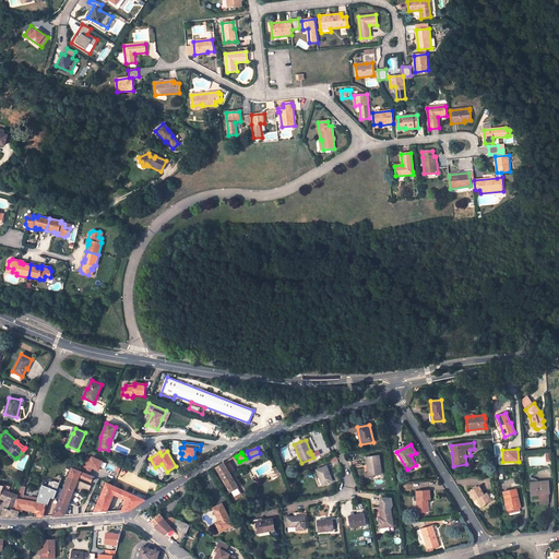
[(91,471),(92,468),(98,471),(103,461),(90,455),(84,468),(91,471)]
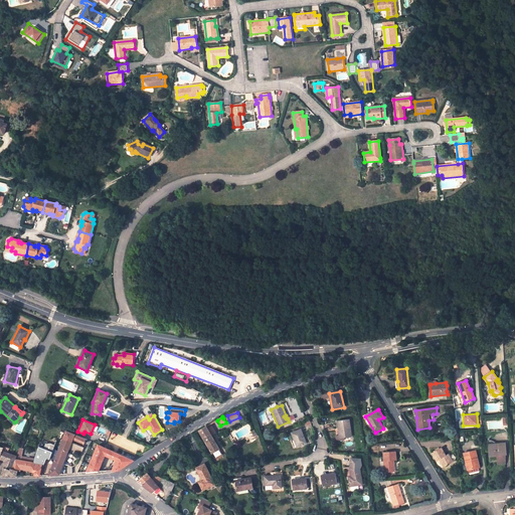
[(351,437),(349,419),(337,421),(339,436),(339,439),(344,438),(351,437)]
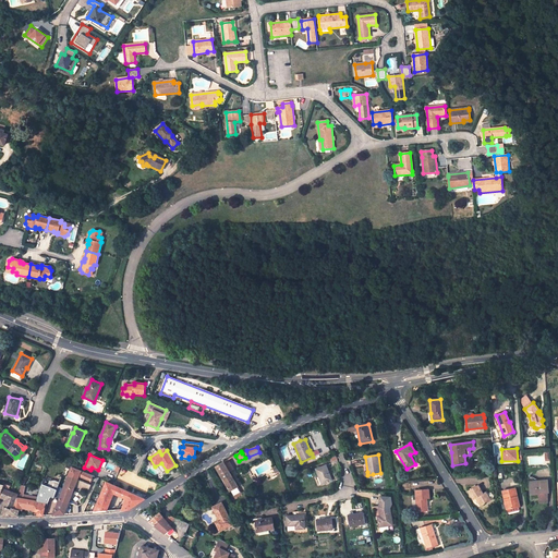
[(229,472),(233,470),(228,460),(223,462),(229,472)]
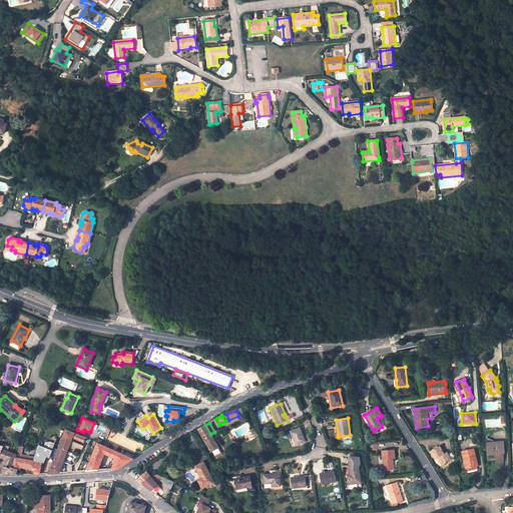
[(211,452),(218,447),(210,434),(205,425),(198,429),(211,452)]
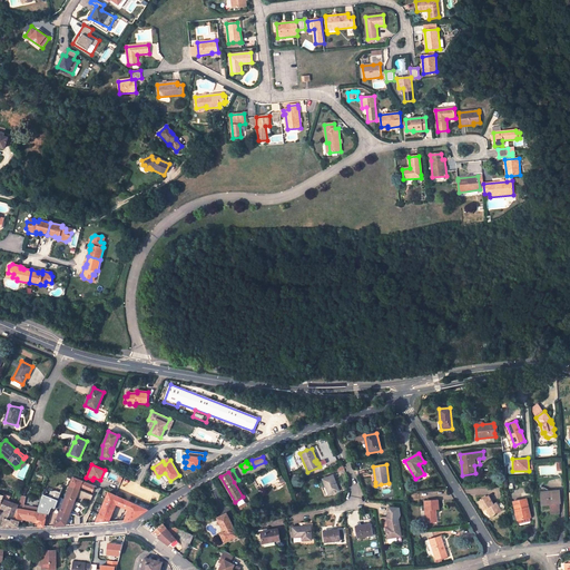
[(338,491),(333,475),(322,479),(328,494),(338,491)]
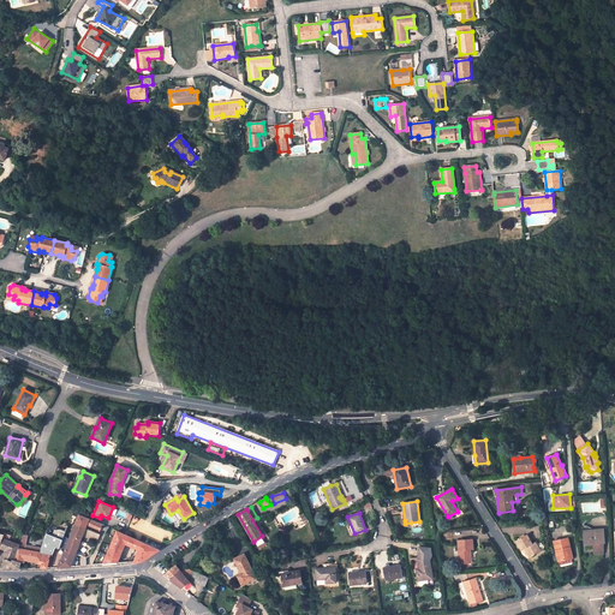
[(87,529),(88,525),(101,531),(102,524),(79,514),(76,524),(87,529)]
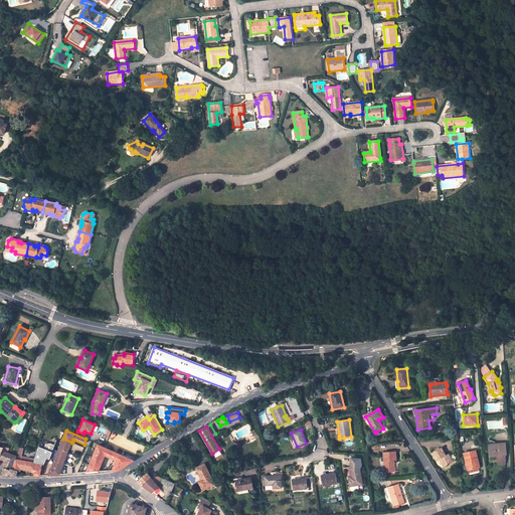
[(64,463),(69,450),(81,453),(83,448),(72,443),(63,439),(55,460),(64,463)]
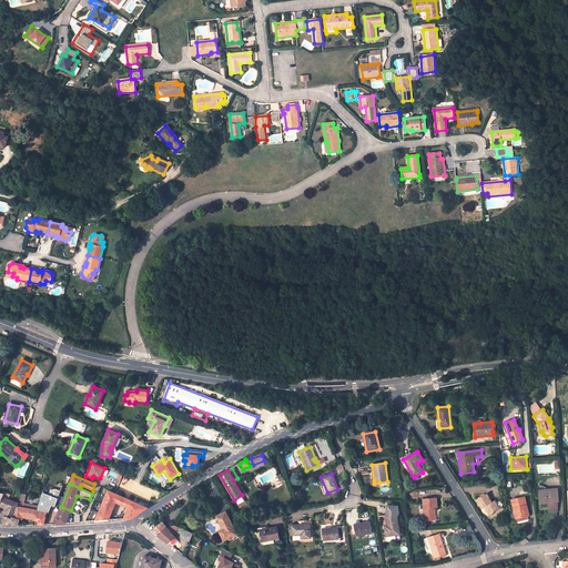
[(538,486),(539,504),(540,504),(548,504),(548,507),(549,513),(558,511),(557,505),(555,505),(555,503),(558,503),(557,489),(543,490),(541,486),(538,486)]
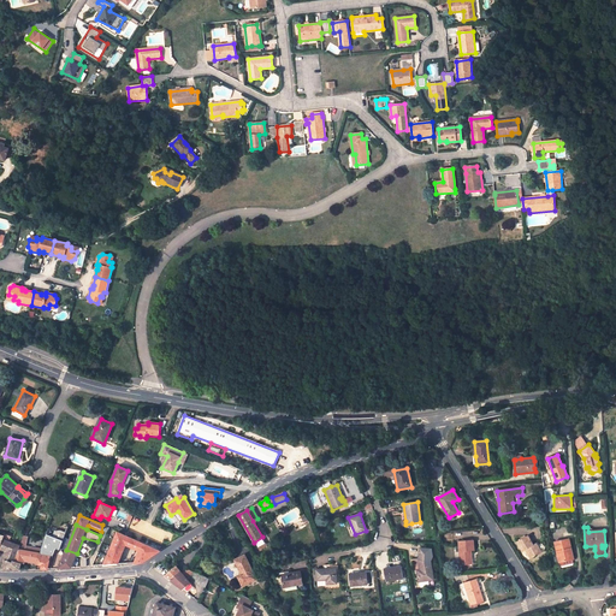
[(125,545),(138,550),(135,562),(142,562),(160,551),(137,540),(118,532),(107,555),(99,551),(92,566),(102,566),(118,564),(125,545)]
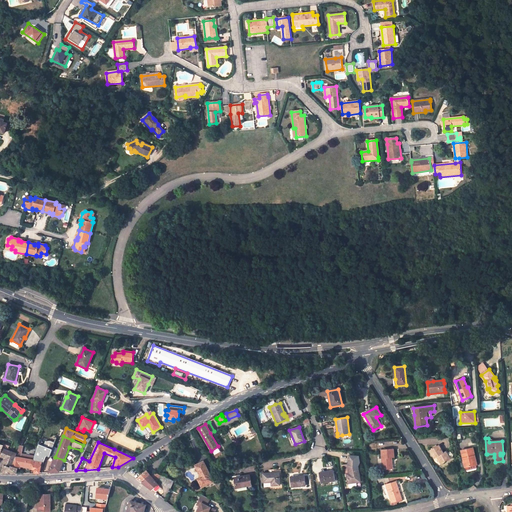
[(12,465),(16,453),(8,450),(10,445),(3,443),(2,445),(0,444),(0,456),(4,458),(6,458),(4,465),(1,473),(16,473),(17,468),(11,466),(12,465)]
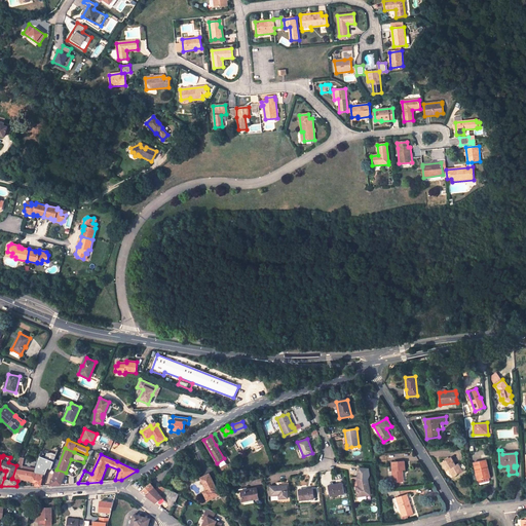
[(455,465),(450,458),(442,463),(446,471),(448,470),(453,477),(462,472),(457,464),(455,465)]
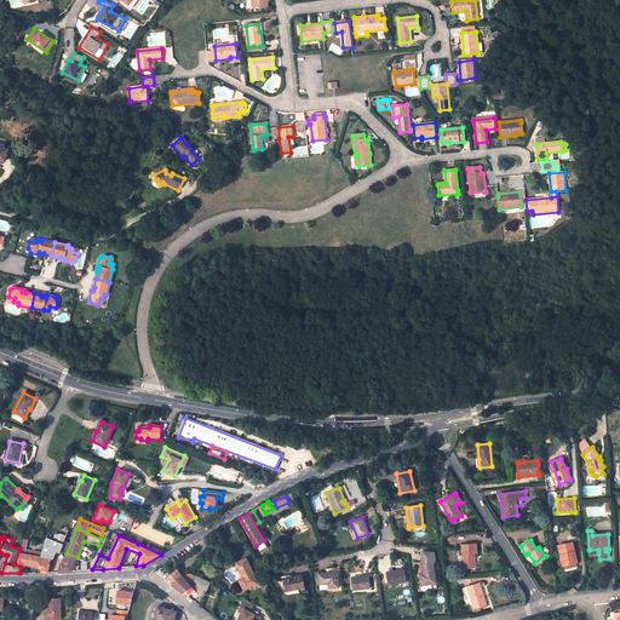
[(59,561),(65,547),(52,543),(49,554),(41,552),(39,566),(38,568),(42,569),(41,570),(41,573),(49,572),(51,558),(59,561)]
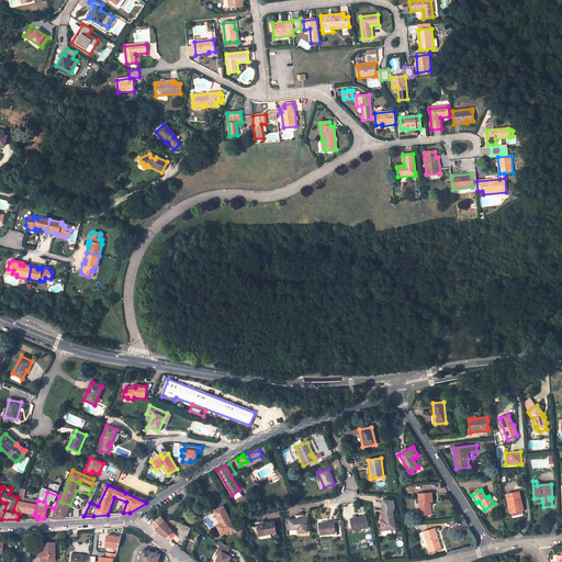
[(519,492),(506,495),(508,504),(510,504),(513,513),(510,514),(512,517),(523,514),(523,510),(519,492)]
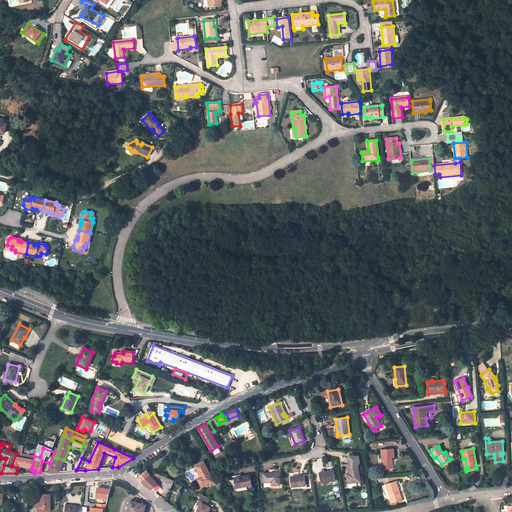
[(381,450),(382,469),(391,469),(390,458),(391,458),(394,458),(393,449),(381,450)]
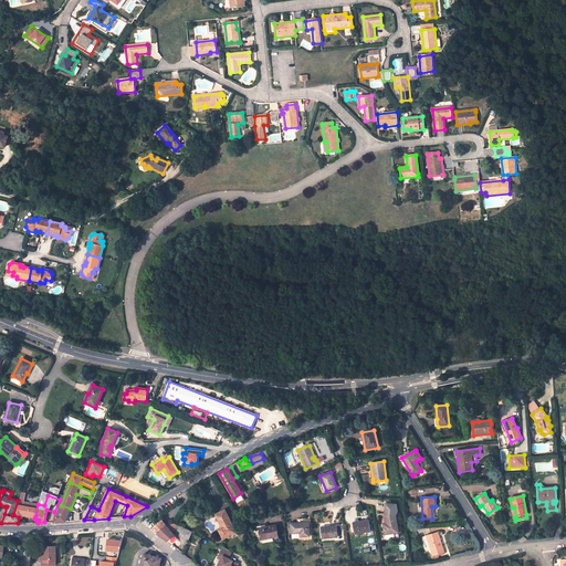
[(38,504),(24,501),(24,500),(19,499),(18,501),(13,514),(20,516),(21,513),(29,515),(35,516),(38,504)]
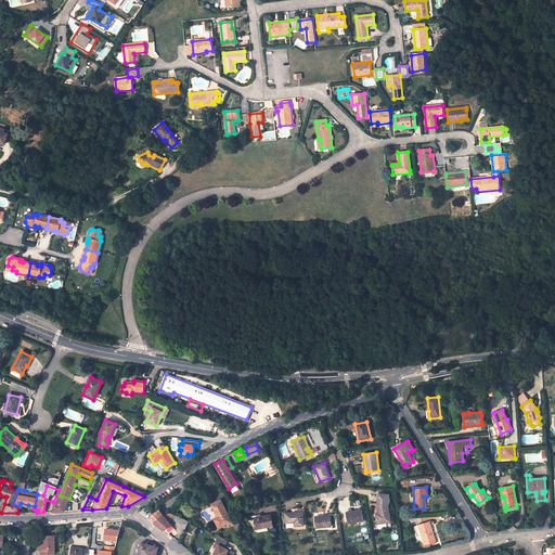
[(53,512),(78,511),(78,504),(78,503),(77,503),(77,501),(69,499),(60,495),(53,512)]
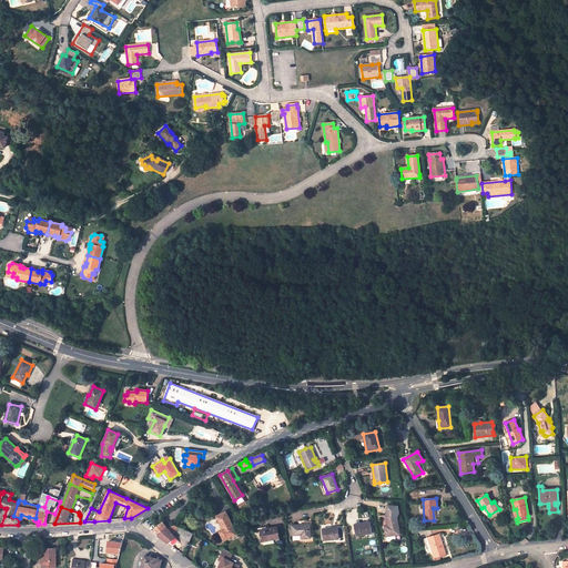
[(237,535),(225,511),(215,516),(222,529),(219,531),(223,541),(237,535)]
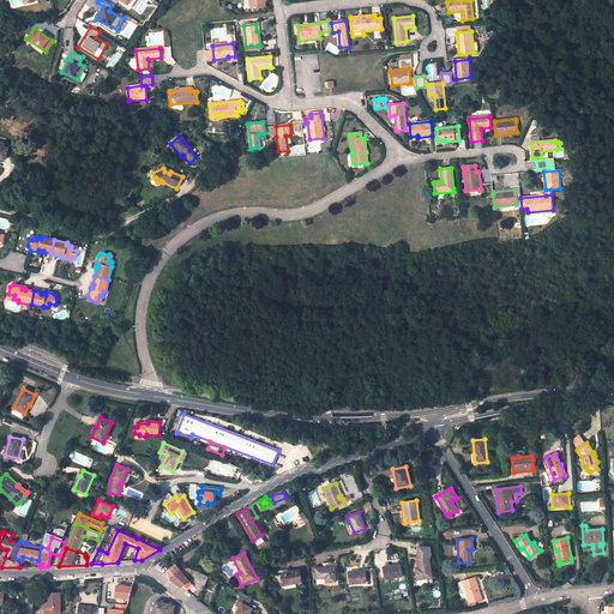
[(432,578),(428,555),(417,557),(419,567),(415,569),(417,579),(432,578)]
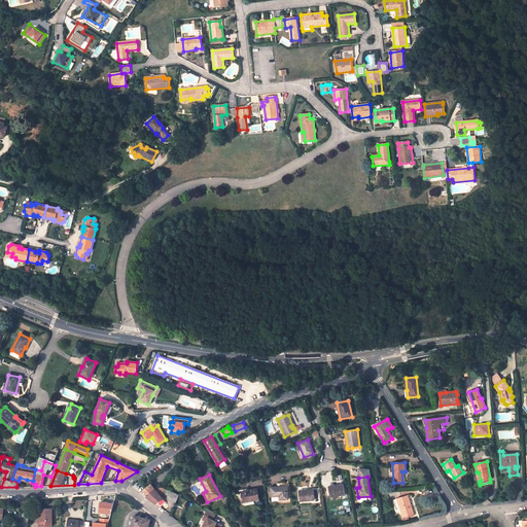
[(141,493),(145,496),(153,488),(150,484),(141,493)]
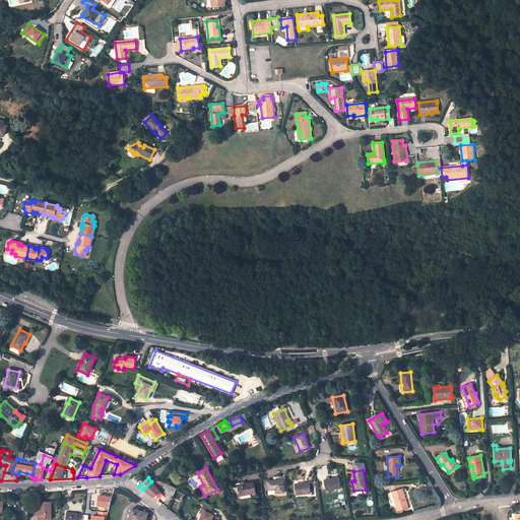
[(340,489),(338,477),(324,480),(325,491),(340,489)]
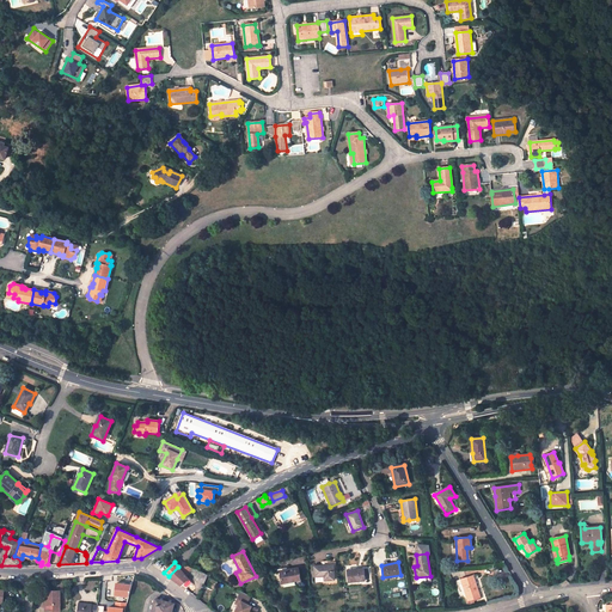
[(334,580),(334,564),(313,565),(314,577),(324,576),(324,581),(334,580)]
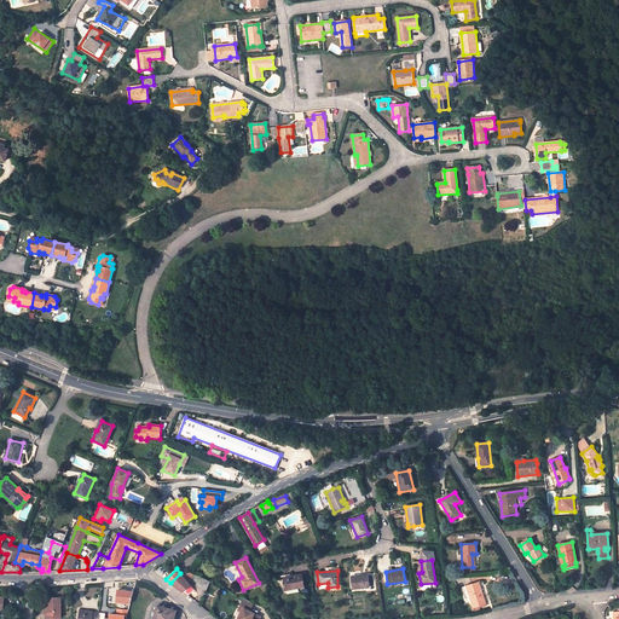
[(181,576),(189,584),(191,578),(192,574),(189,572),(181,576)]
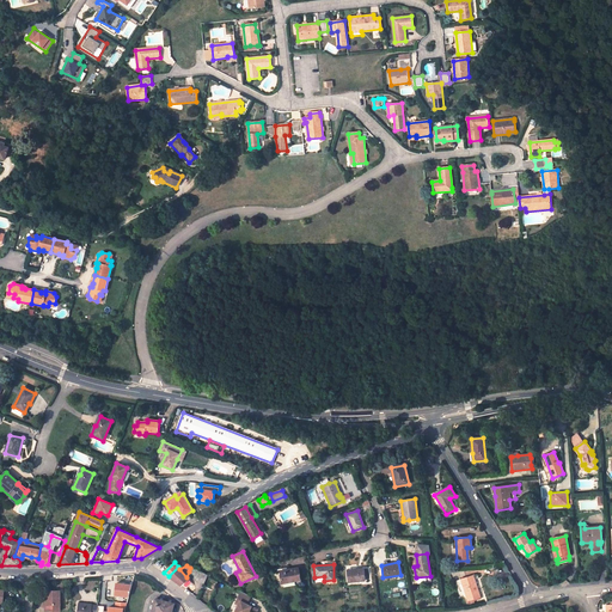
[(179,569),(178,567),(169,576),(182,586),(183,585),(187,588),(193,585),(187,577),(179,569)]
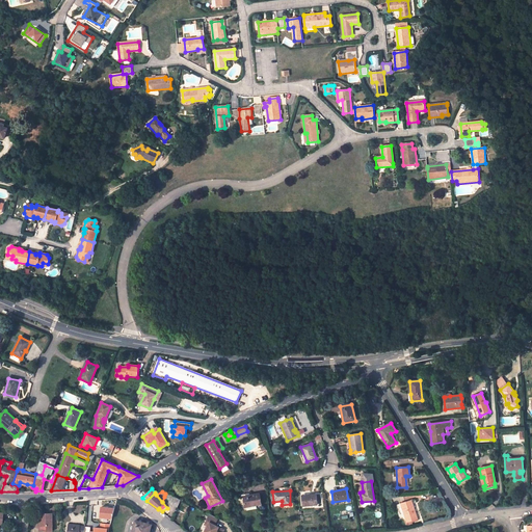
[(262,505),(259,494),(243,497),(245,507),(262,505)]
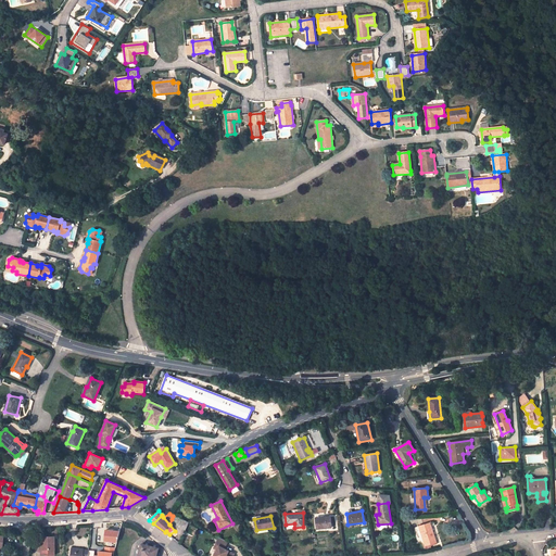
[(331,528),(330,516),(315,518),(316,529),(331,528)]
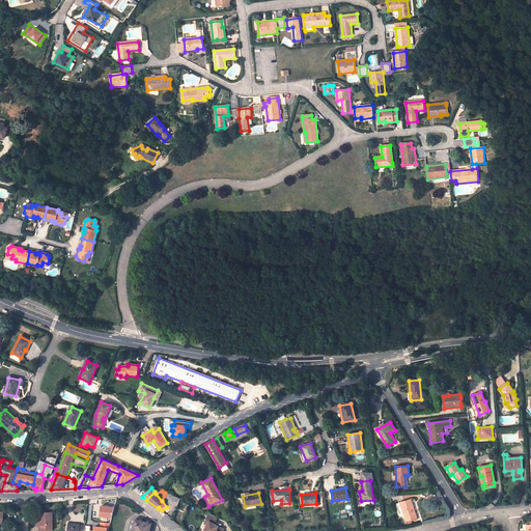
[(169,501),(172,504),(176,506),(179,499),(171,495),(169,501)]
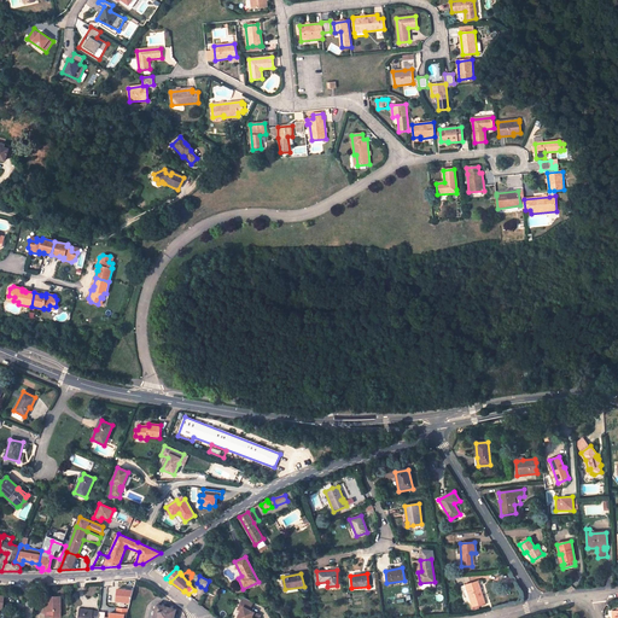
[(477,581),(465,584),(472,607),(484,604),(477,581)]
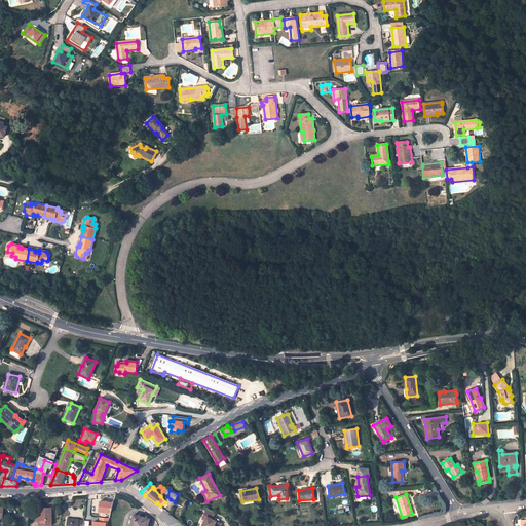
[(111,514),(112,501),(99,500),(97,512),(111,514)]
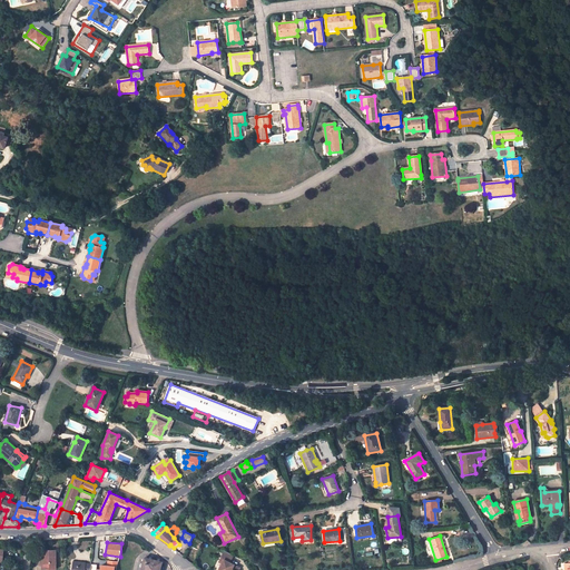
[(56,569),(56,550),(43,551),(43,560),(45,560),(45,569),(56,569)]
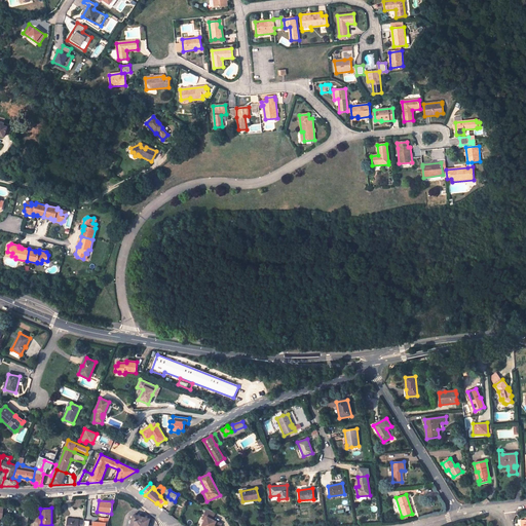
[(208,508),(204,515),(207,517),(205,520),(201,525),(219,525),(221,523),(213,519),(216,512),(208,508)]
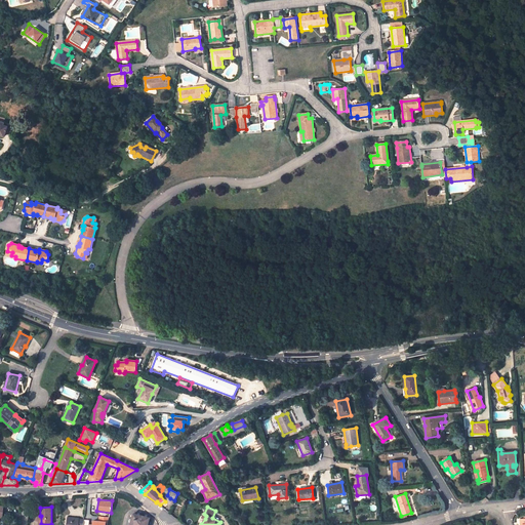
[(147,524),(149,517),(133,513),(130,524),(147,524)]
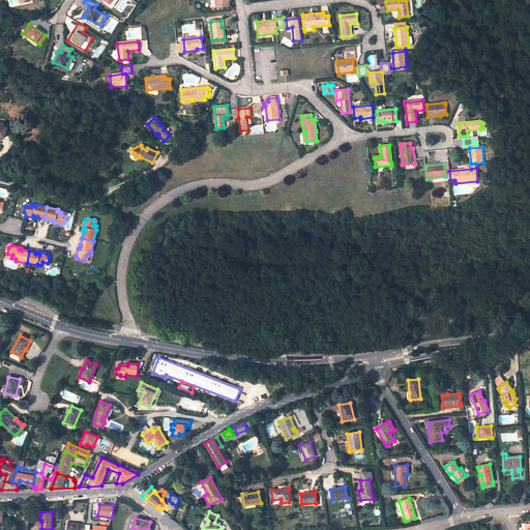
[(91,529),(107,529),(108,522),(99,521),(99,525),(92,525),(91,529)]
